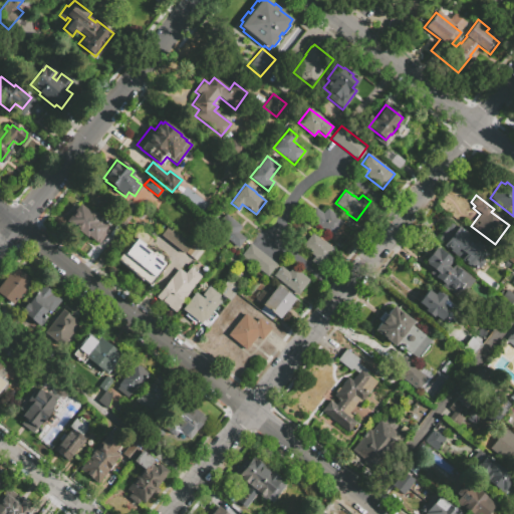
[(122,206),(127,199),(138,207),(133,213),(122,206)]
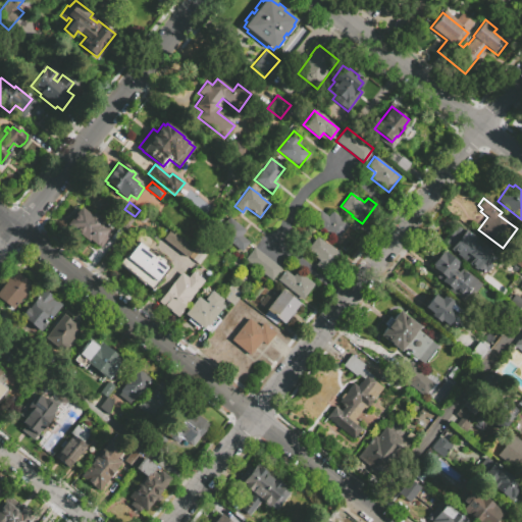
[(92,213),(104,221),(103,222),(110,228),(107,230),(111,233),(100,248),(90,240),(88,242),(66,224),(81,207),(91,215),(92,213)]
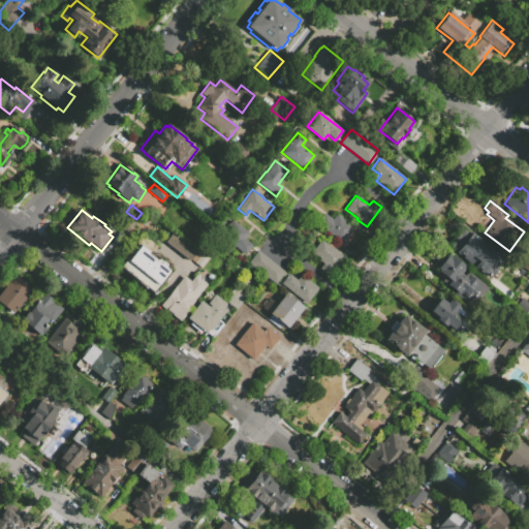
[(332,219),(336,214),(353,227),(341,243),(316,223),(324,213),(332,219)]
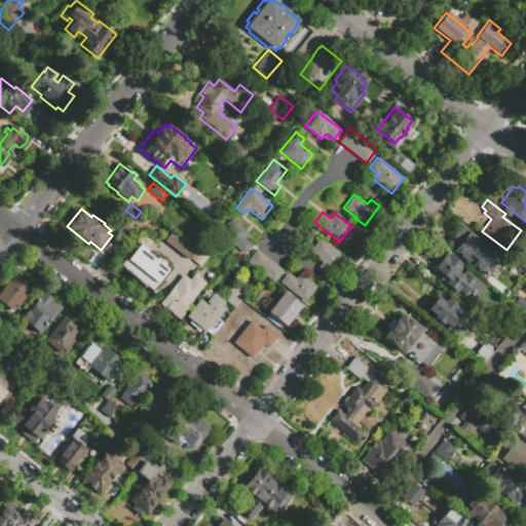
[(243,237),(251,243),(242,254),(219,234),(231,219),(248,232),(243,237)]
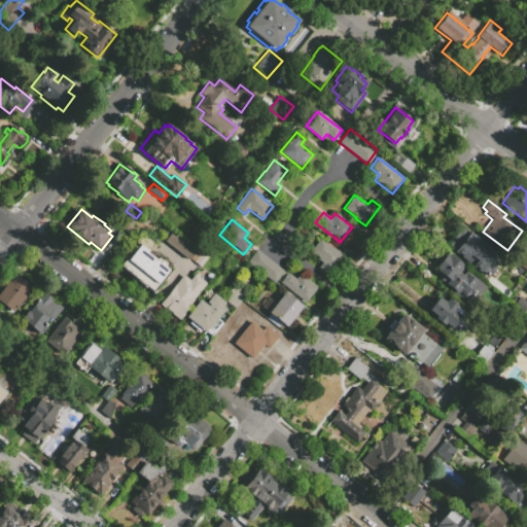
[(485,250),(488,246),(497,252),(494,256),(499,259),(494,267),(496,269),(491,275),(489,274),(487,276),(481,271),(480,273),(454,252),(455,250),(450,245),(449,245),(449,244),(460,230),(461,229),(462,229),(463,229),(468,234),(470,232),(480,239),(477,243),(485,250)]
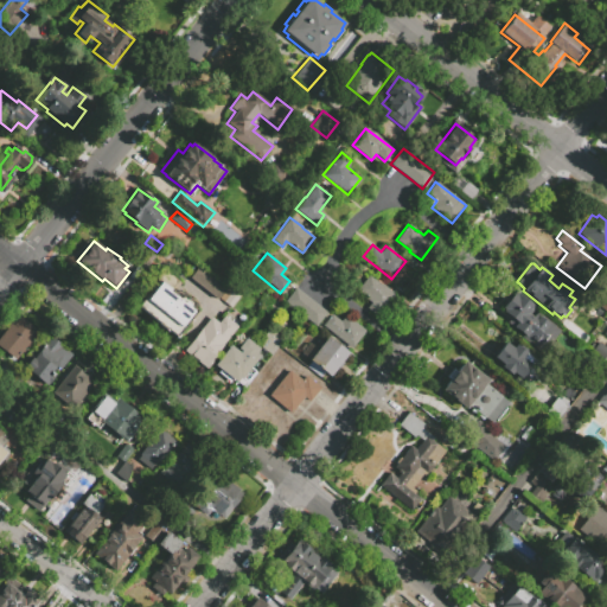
[(198,267),(225,289),(216,300),(190,278),(198,267)]
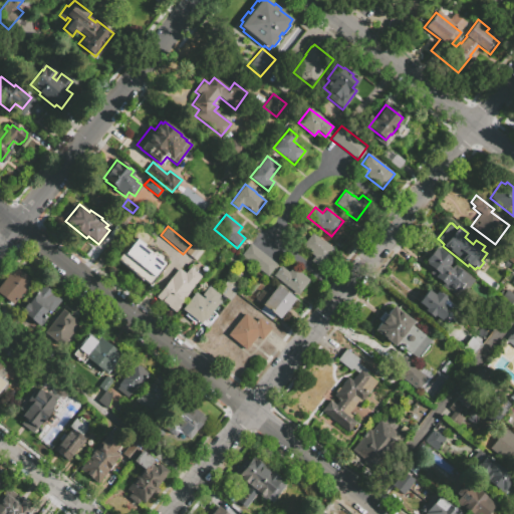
[(165,257),(163,260),(169,264),(161,274),(160,272),(148,286),(114,260),(140,229),(153,239),(147,247),(149,248),(157,255),(159,252),(165,257)]
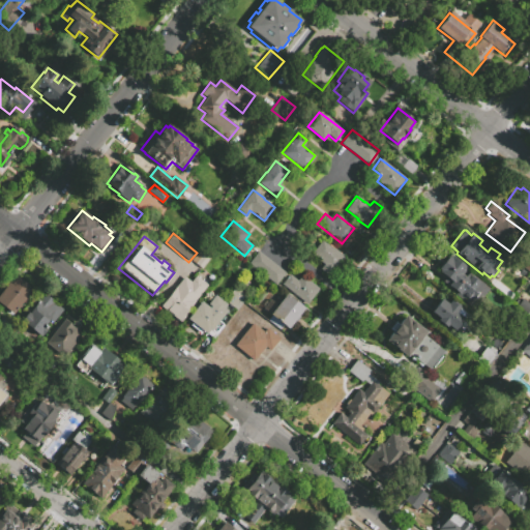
[(324,264),(312,254),(322,240),(333,248),(333,247),(345,257),(329,275),(321,268),(324,264)]
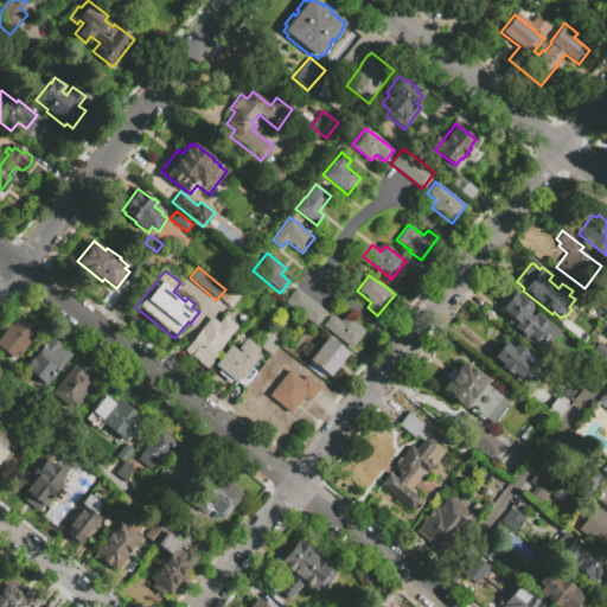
[(295,287),(314,302),(327,312),(315,326),(285,301),(295,287)]
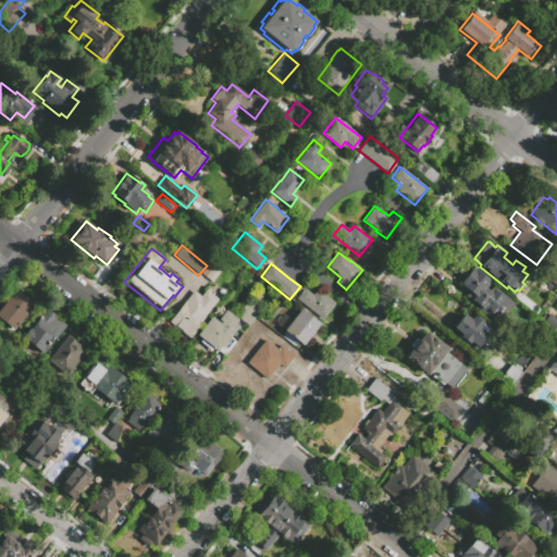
[(466,296),(469,292),(461,286),(463,284),(461,283),(472,268),(474,270),(474,269),(491,282),(485,288),(489,291),(492,286),(498,291),(498,292),(503,296),(504,295),(514,302),(507,310),(503,308),(495,318),(493,317),(491,318),(479,309),(481,307),(466,296)]
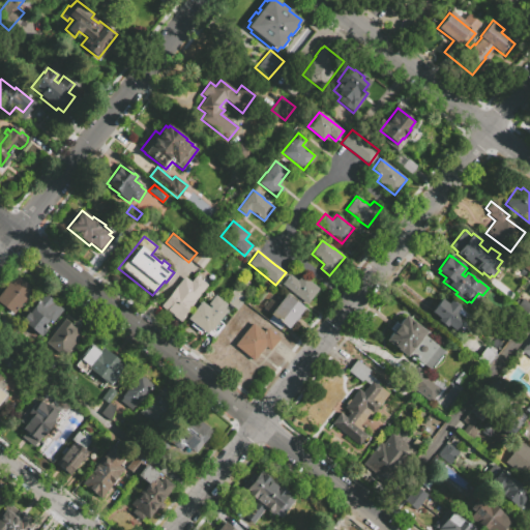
[(529,273),(529,255),(521,266),(529,273)]
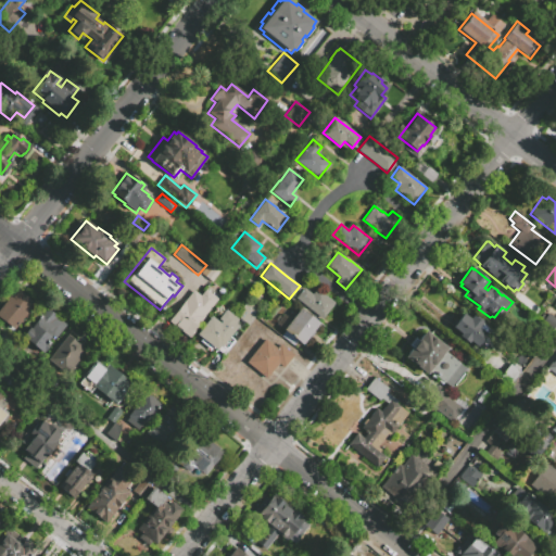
[(531,287),(542,295),(538,302),(527,293),(531,287)]
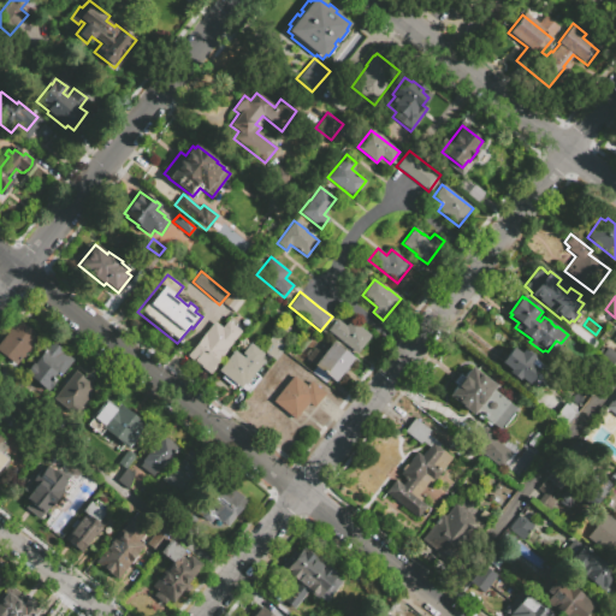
[(0,339),(18,319),(39,336),(29,348),(31,349),(17,368),(0,354),(0,339)]
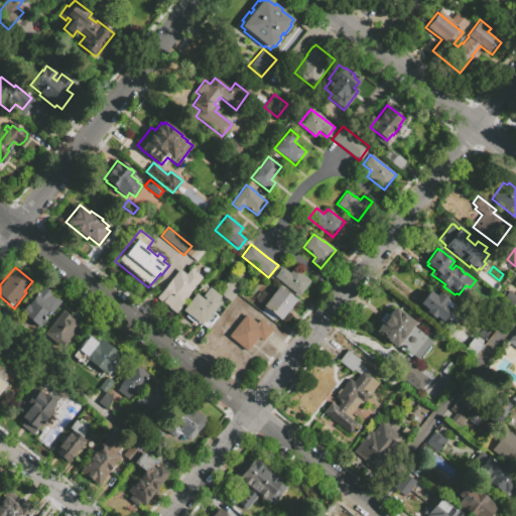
[(274,277),(282,267),(289,273),(294,267),(310,281),(298,296),(274,277)]
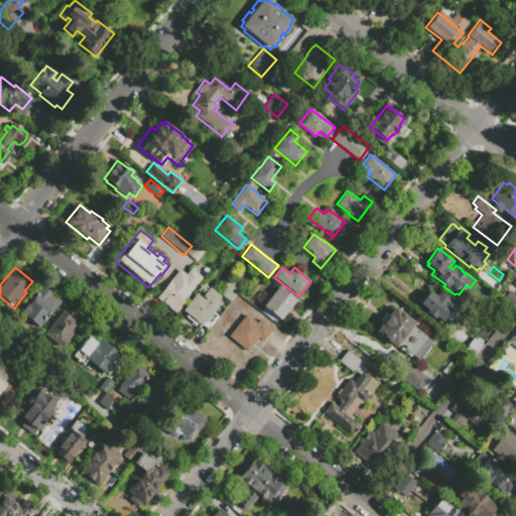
[(156,298),(179,269),(186,274),(190,268),(202,277),(174,312),(156,298)]
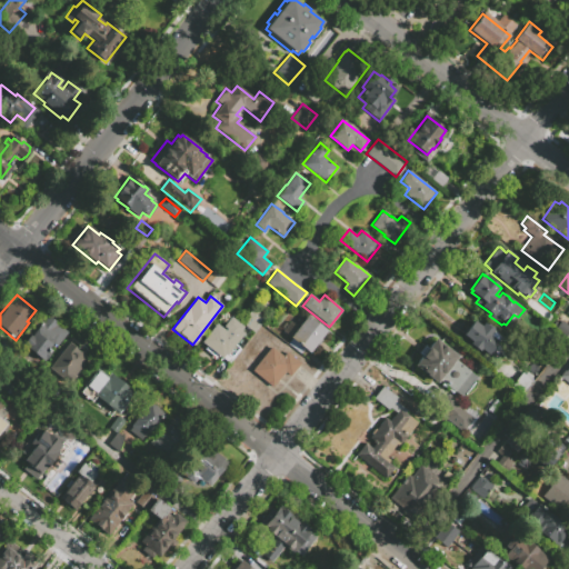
[(265,318),(253,333),(241,323),(245,319),(243,318),(246,316),(247,317),(249,315),(248,313),(250,311),(251,311),(252,309),(265,318)]
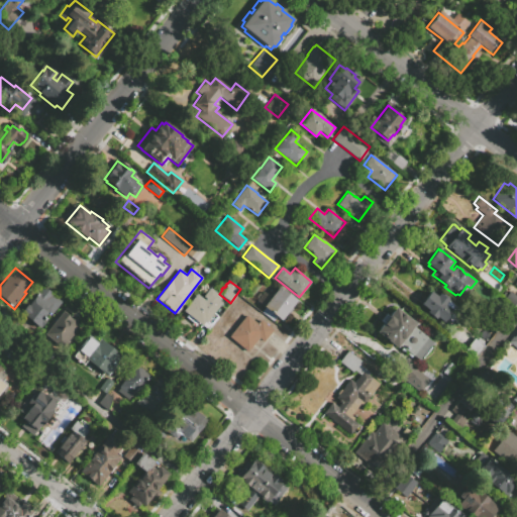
[(287,313),(281,320),(263,307),(279,287),(296,301),(289,310),(290,311),(288,314),(287,313)]
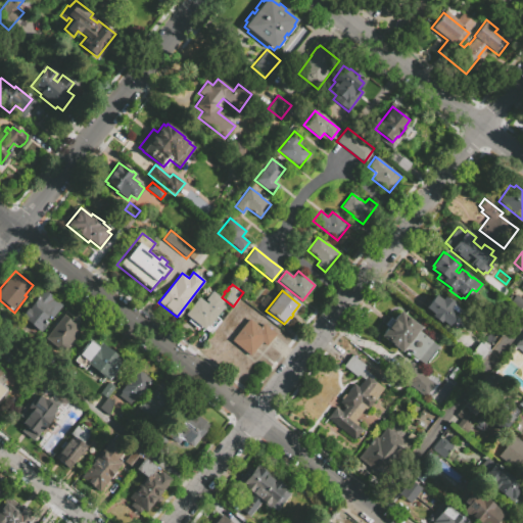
[(27,308),(29,310),(42,291),(61,305),(41,334),(19,318),(27,308)]
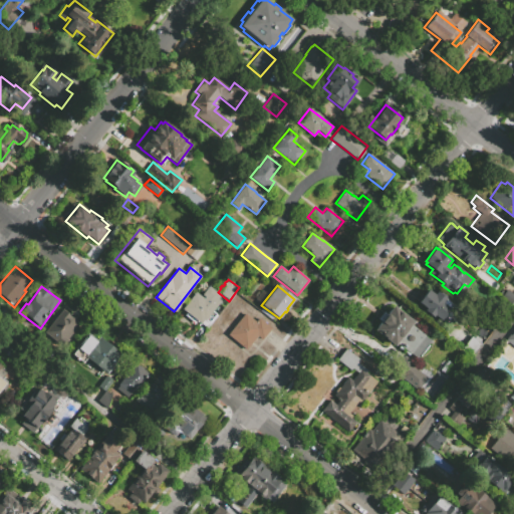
[(195,292),(203,298),(204,297),(201,295),(208,286),(220,295),(217,299),(220,301),(201,325),(181,309),(195,292)]
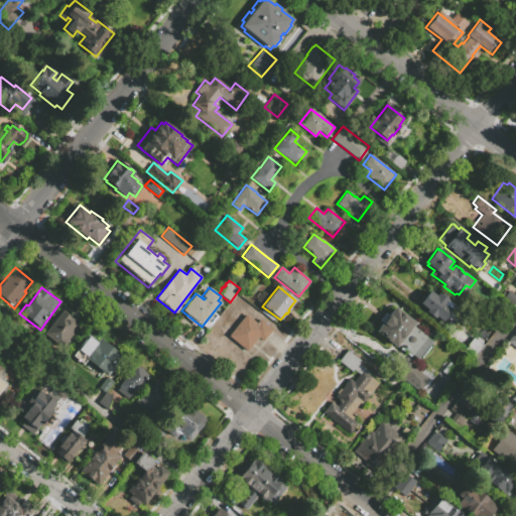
[(435,296),(438,292),(447,300),(446,301),(454,306),(441,321),(435,316),(433,318),(425,310),(426,309),(419,303),(429,290),(435,296)]
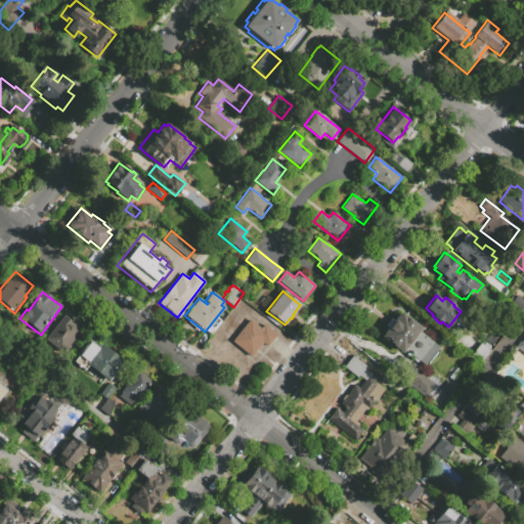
[(394,320),(401,311),(422,328),(419,331),(433,342),(439,347),(425,365),(419,360),(418,361),(404,350),(401,353),(381,337),(388,329),(384,325),(391,317),(394,320)]
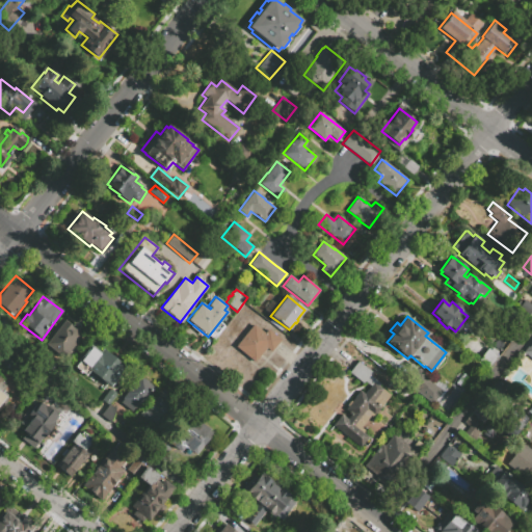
[(64,321),(82,336),(63,358),(46,344),(64,321)]
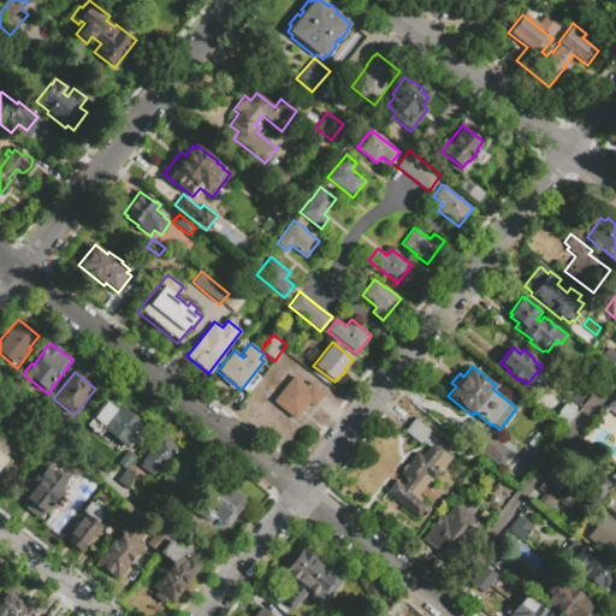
[(307,403),(294,420),(272,402),(294,375),(307,385),(311,381),(325,392),(313,408),(307,403)]
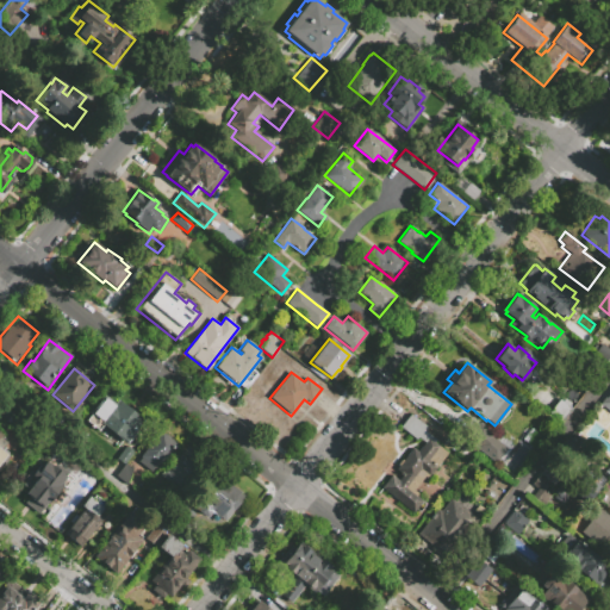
[(609,386),(598,404),(609,412),(609,386)]
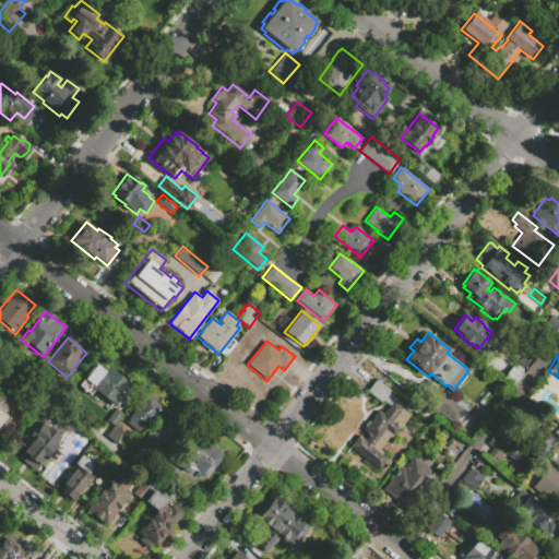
[(132,384),(115,406),(92,387),(93,385),(83,378),(95,363),(105,370),(108,366),(132,384)]
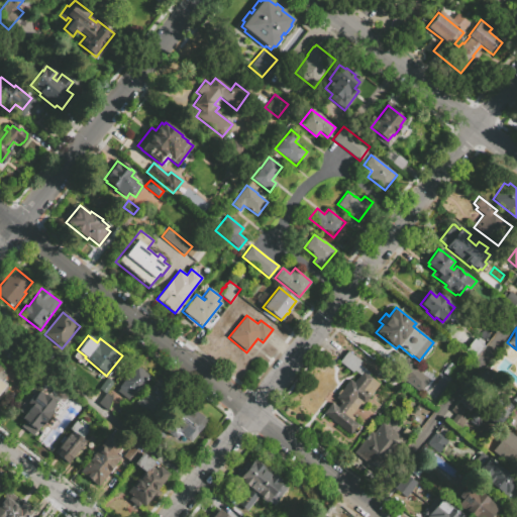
[(474,338),(485,346),(476,358),(464,349),(474,338)]
